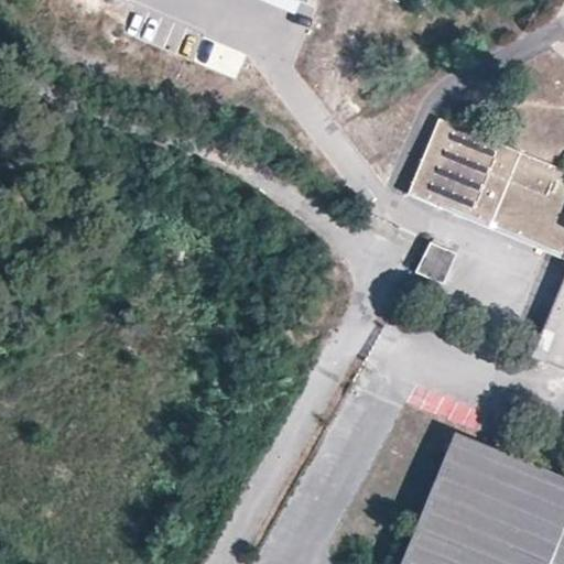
[(114,0),(128,6),(129,0),(262,0),(300,14),(305,0),(114,0)]
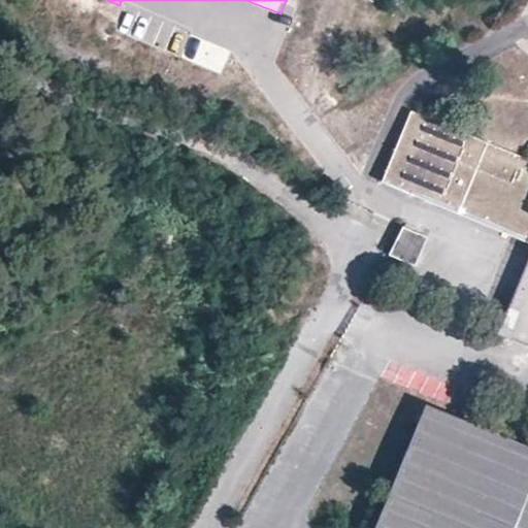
[(191,34),(182,56),(221,73),(230,52),(191,34)]
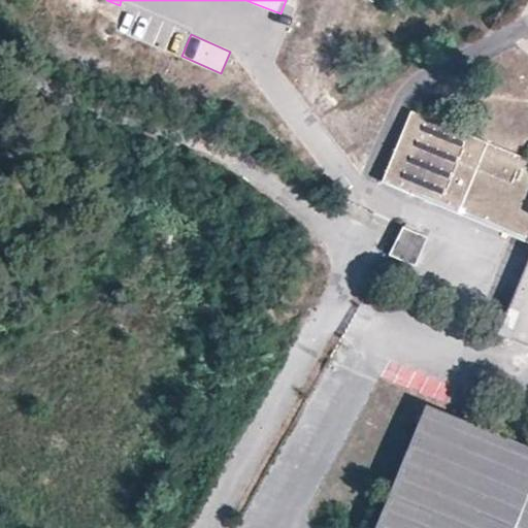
[(527,157),(410,109),(382,179),(509,234),(520,209),(527,212),(527,157)]
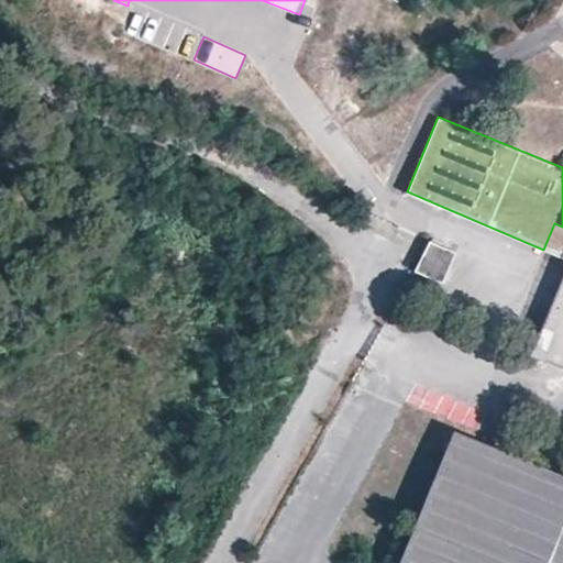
[(562,227),(554,223),(543,250),(562,257),(562,227)]
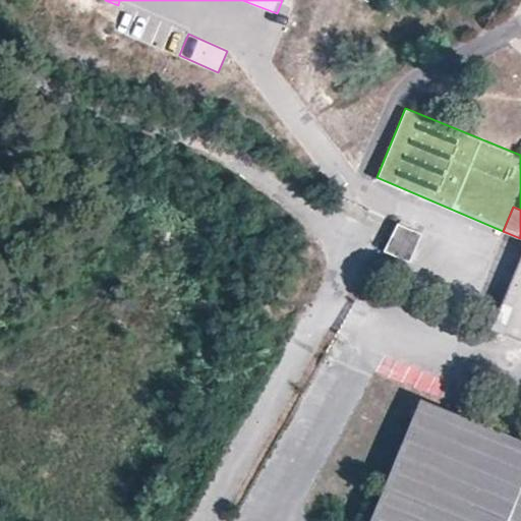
[(398,224),(385,254),(409,265),(422,234),(398,224)]
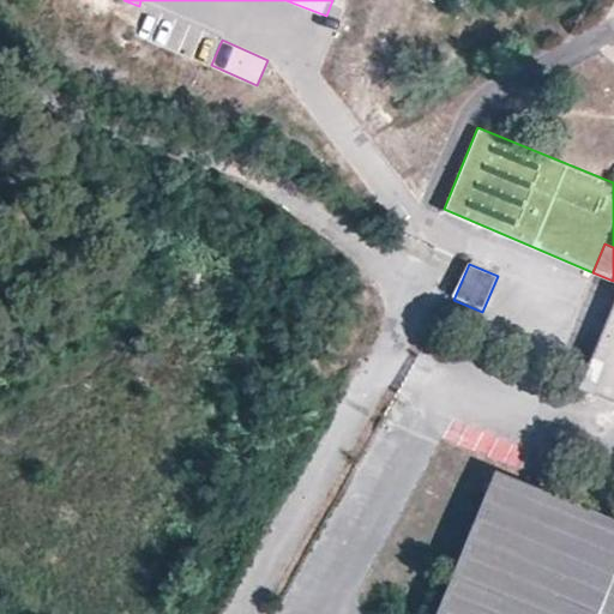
[(613,300),(579,386),(613,399),(613,300)]
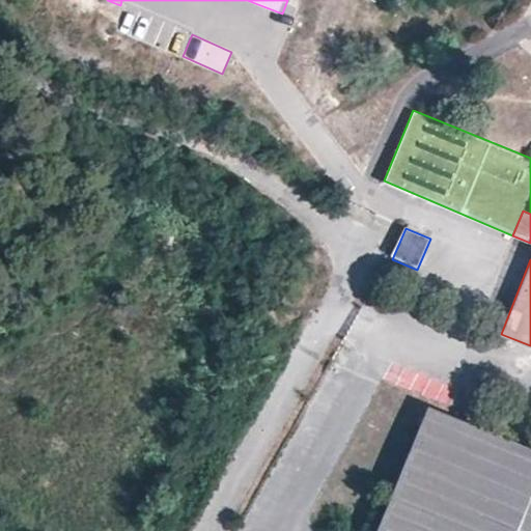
[(516,530),(530,498),(530,462),(434,422),(389,530),(516,530)]
